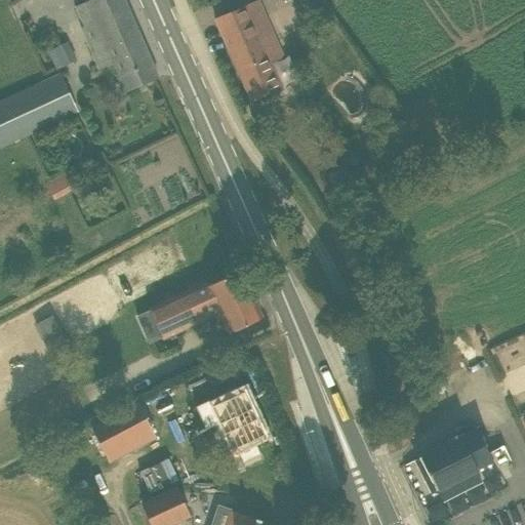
[(87,0),(75,5),(84,26),(80,28),(98,70),(112,63),(124,90),(157,77),(124,0),(87,0)]
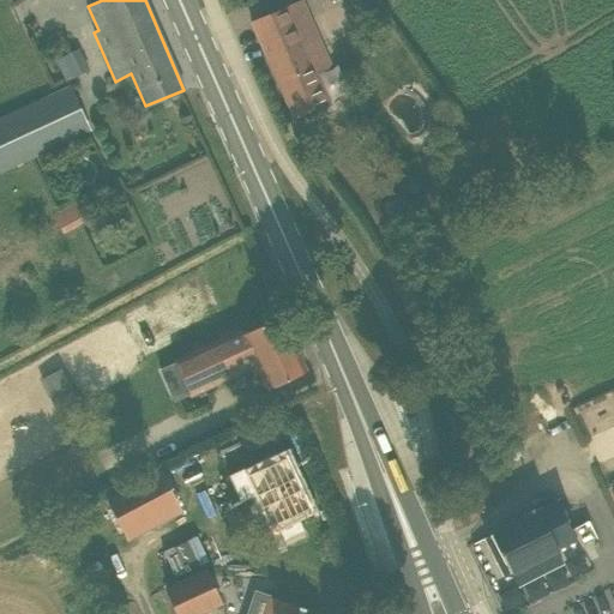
[(294,118),(327,104),(313,72),(330,62),(304,1),(251,24),(294,118)]
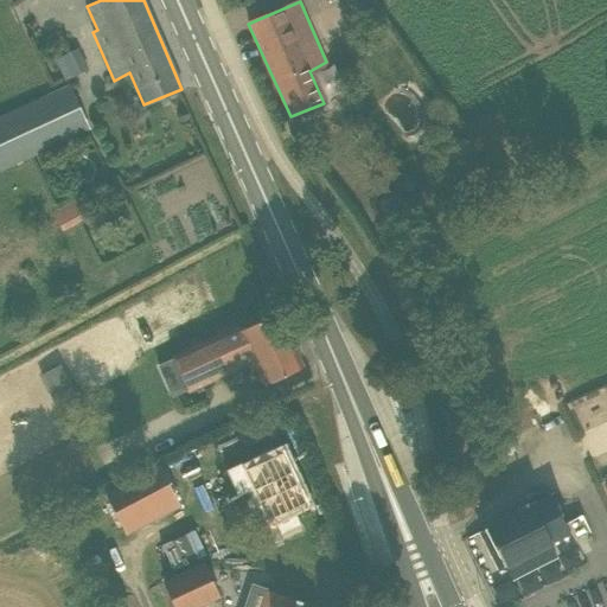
[(89,70),(78,48),(62,56),(71,77),(89,70)]
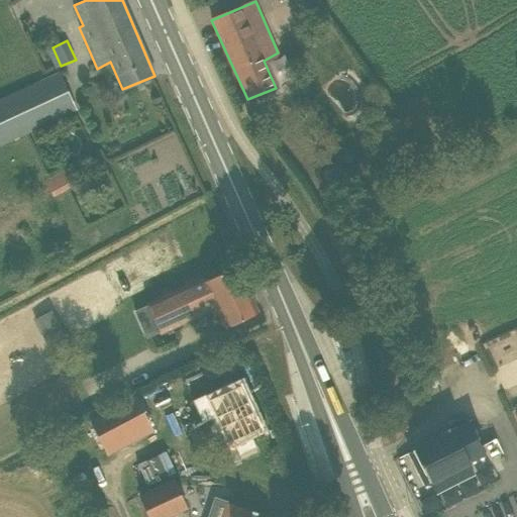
[(0,145),(78,108),(60,70),(0,98),(0,145)]
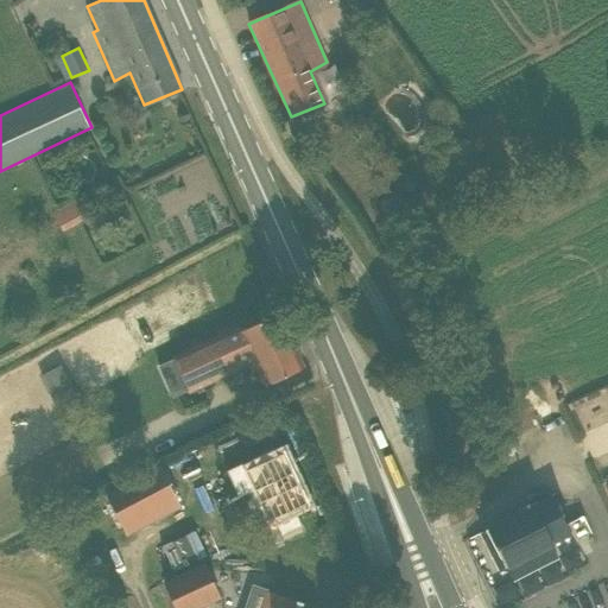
[(63,232),(88,219),(78,200),(52,213),(63,232)]
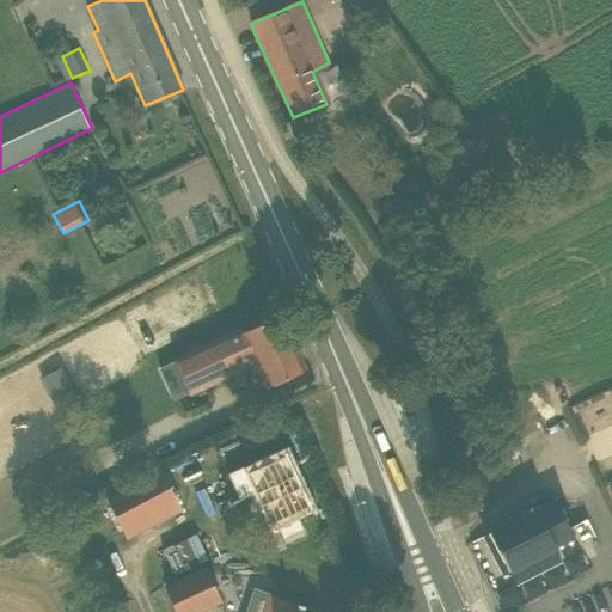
[(300,372),(304,363),(281,314),(242,335),(239,329),(176,359),(193,397),(255,365),(267,389),(300,372)]
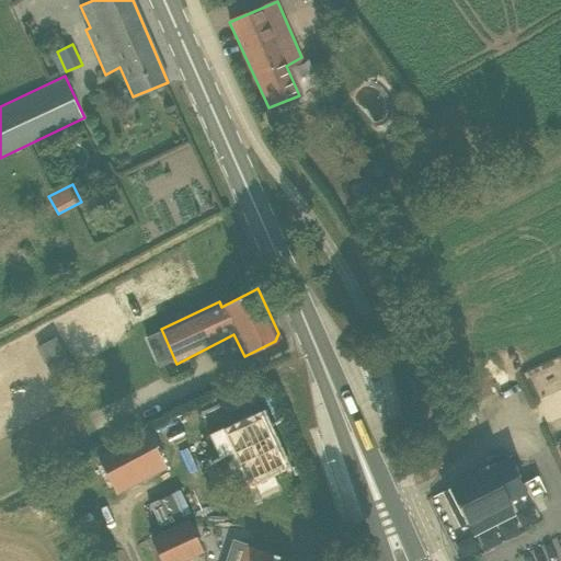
[(37,345),(50,367),(67,357),(54,335),(37,345)]
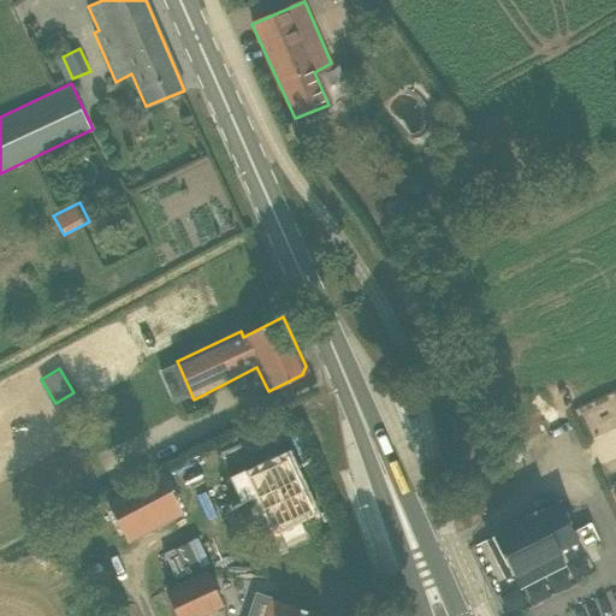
[(246,469),(229,477),(241,503),(256,496),(271,528),(276,527),(284,544),(306,534),(297,516),(311,510),(286,458),(249,475),(246,469)]
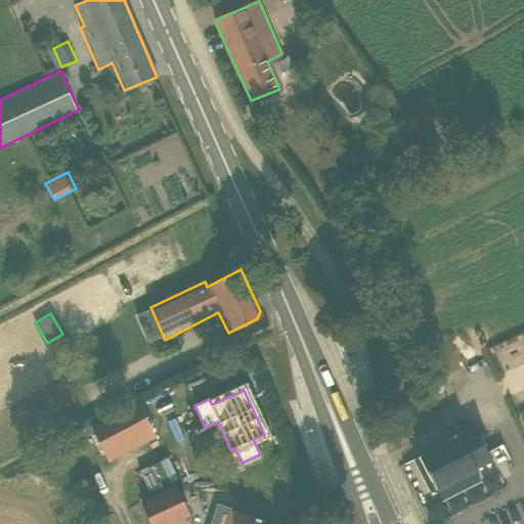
[(139,438),(126,413),(82,437),(96,462),(139,438)]
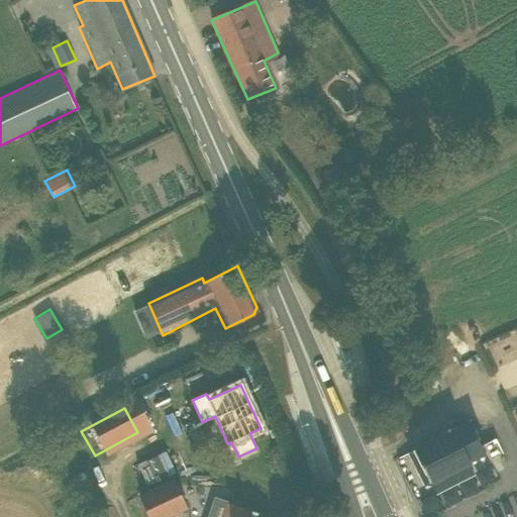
[(441,419),(422,428),(429,442),(413,450),(429,483),(485,454),(469,423),(448,433),(441,419)]
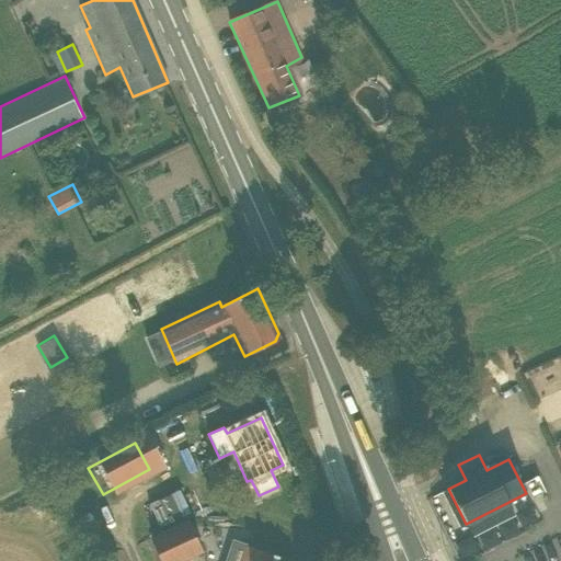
[(155,522),(184,513),(179,491),(149,499),(155,522)]
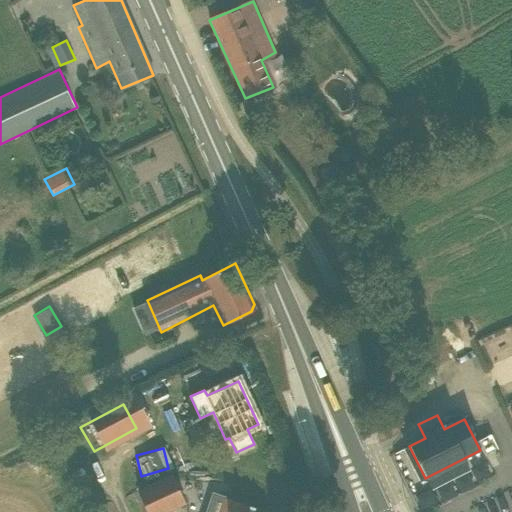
[(137,490),(147,511),(167,511),(185,504),(171,474),(137,490)]
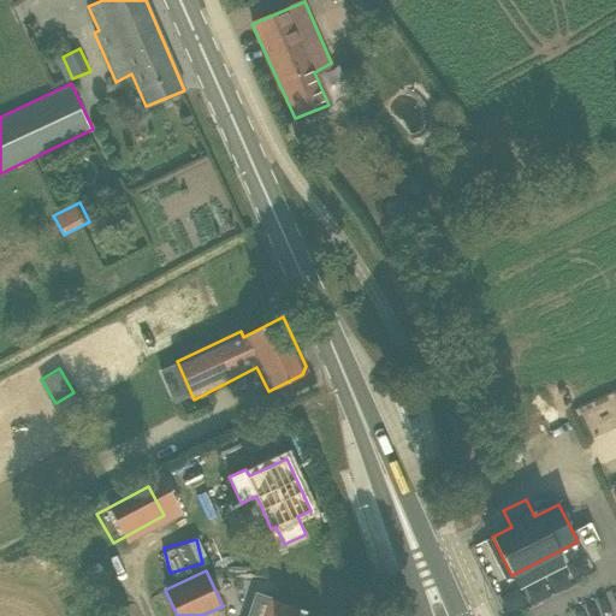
[(320,615),(267,599),(261,615),(320,615)]
